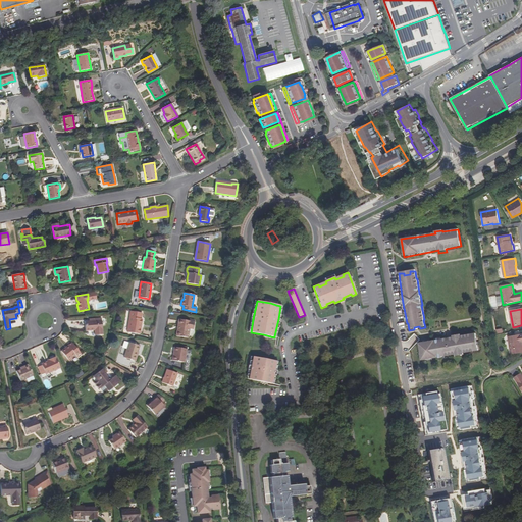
[(140,328),(140,324),(141,325),(142,319),(141,319),(142,313),(131,311),(127,332),(140,334),(141,328),(140,328)]
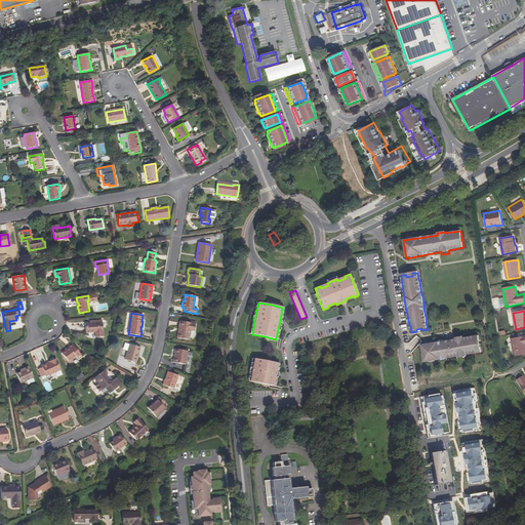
[(89,323),(85,323),(86,333),(94,332),(95,337),(104,336),(102,320),(89,321),(89,323)]
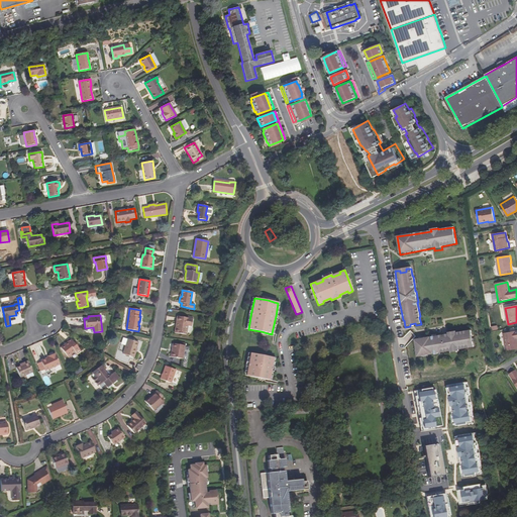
[(177,324),(176,333),(186,334),(188,326),(191,326),(193,318),(177,316),(176,324),(177,324)]
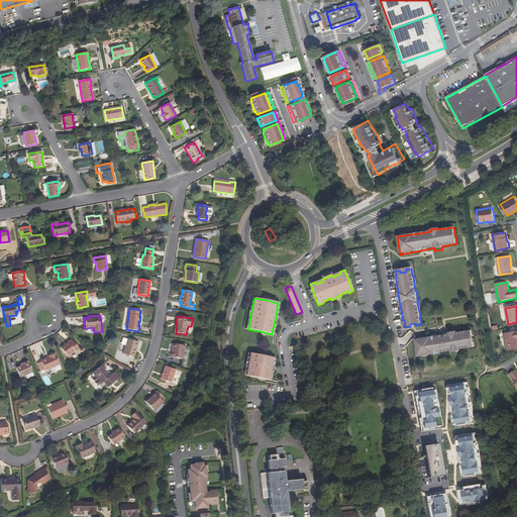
[(475,342),(473,336),(473,331),(457,334),(456,332),(448,333),(448,335),(446,336),(431,338),(416,340),(417,346),(418,352),(419,358),(434,355),(434,354),(452,351),(453,355),(460,353),(460,350),(475,347),(475,342)]
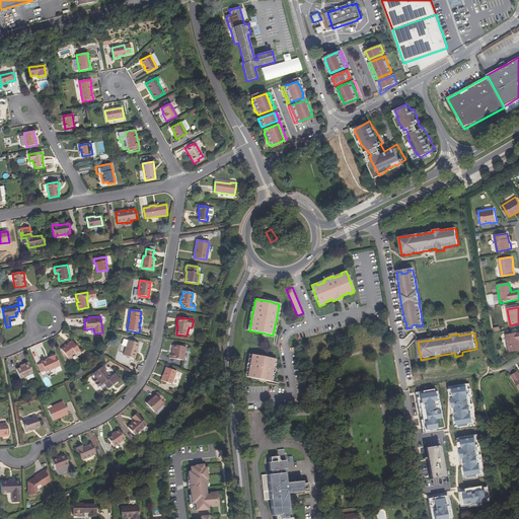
[(509,353),(518,351),(518,332),(506,336),(509,353)]
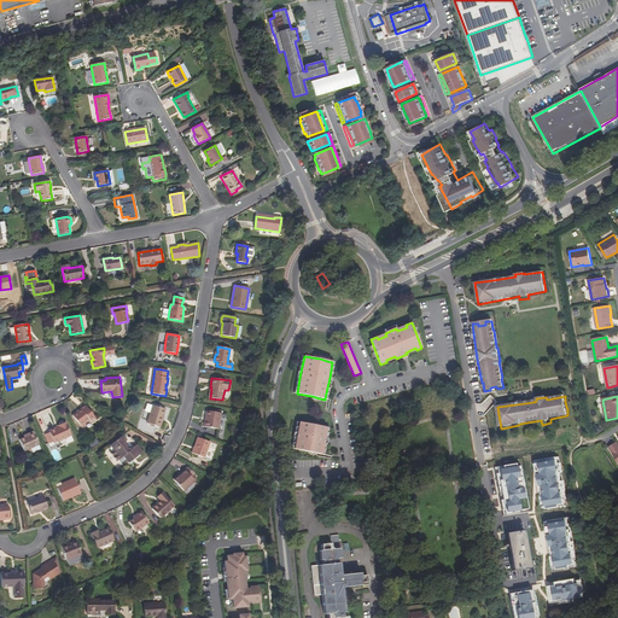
[(89,420),(91,420),(94,418),(85,406),(80,410),(77,413),(77,412),(73,415),(81,427),(85,425),(86,423),(89,420)]
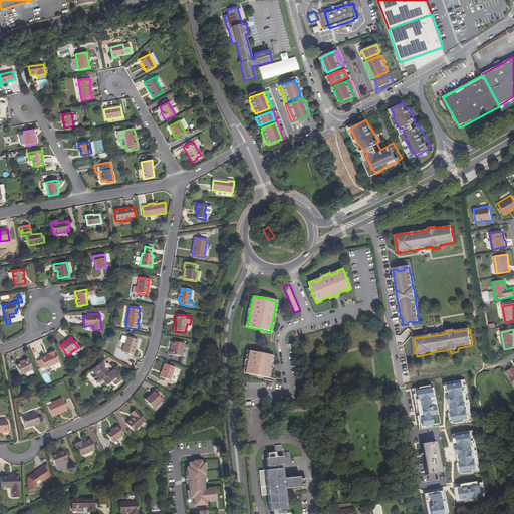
[(135,350),(134,349),(136,345),(137,340),(127,337),(121,352),(133,355),(135,350)]
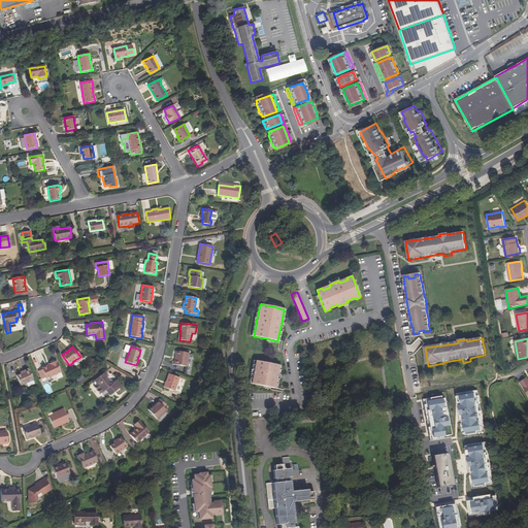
[(176,356),(175,365),(187,366),(189,353),(176,351),(175,356),(176,356)]
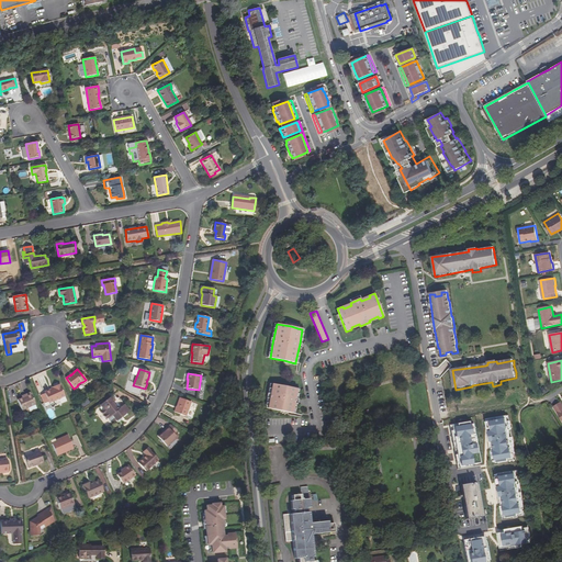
[(292,413),(294,404),(295,398),(298,390),(298,389),(272,383),(272,384),(270,393),(269,398),(267,408),(292,414),(292,413)]
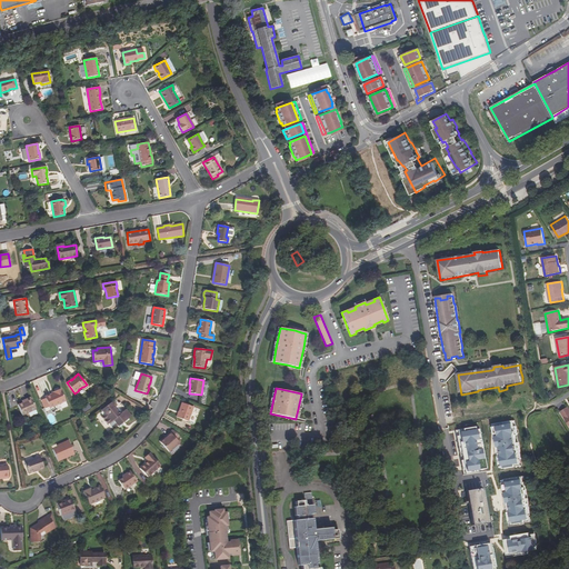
[(53,391),(55,392),(52,393),(45,397),(46,398),(41,400),(45,409),(49,407),(50,408),(66,401),(60,389),(53,391)]
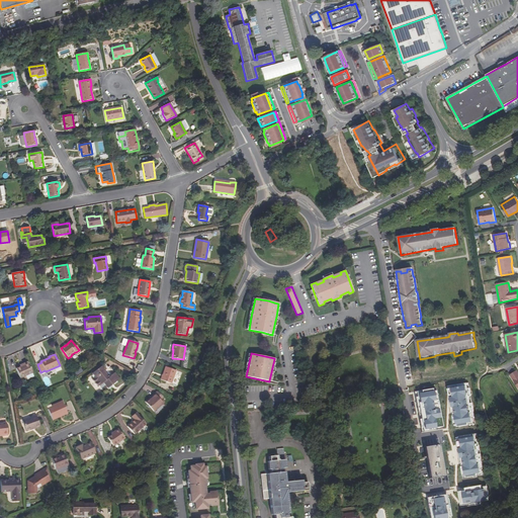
[(20,378),(24,376),(32,372),(27,361),(22,364),(23,365),(20,366),(16,368),(20,378)]
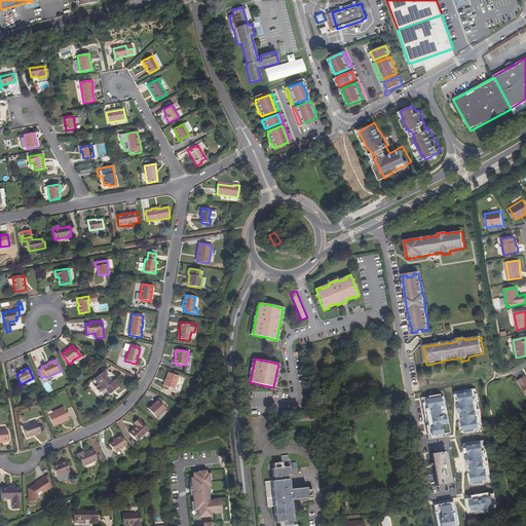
[(104,397),(108,393),(109,395),(110,396),(113,393),(112,391),(121,385),(116,379),(115,379),(113,376),(114,375),(111,372),(107,375),(104,371),(102,372),(101,373),(94,379),(92,380),(96,384),(94,385),(99,392),(100,391),(104,397)]
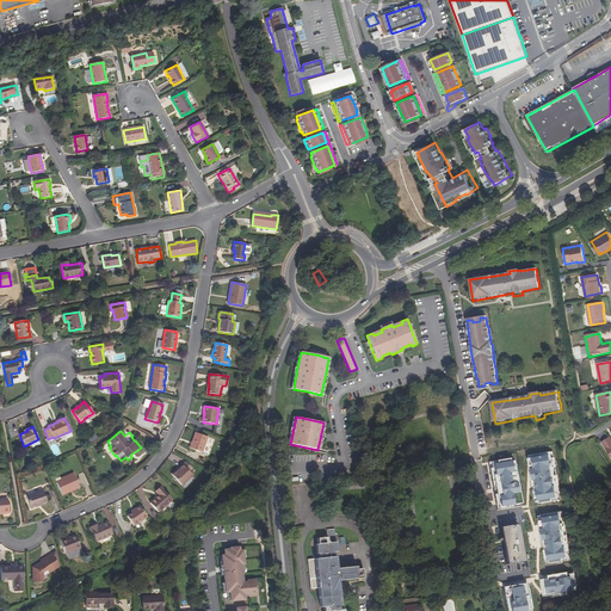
[(208,437),(196,432),(190,448),(202,452),(208,437)]
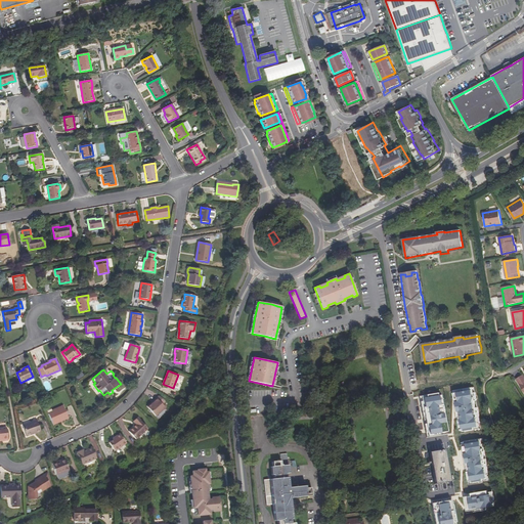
[(480,428),(473,387),(451,390),(460,432),(480,428)]
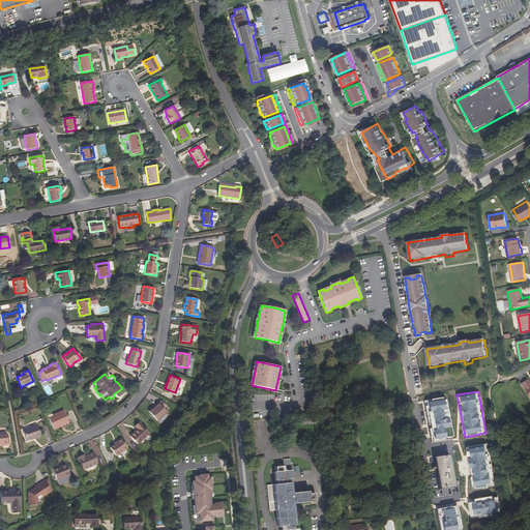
[(424,399),(431,442),(452,439),(446,399),(440,400),(440,396),(424,399)]
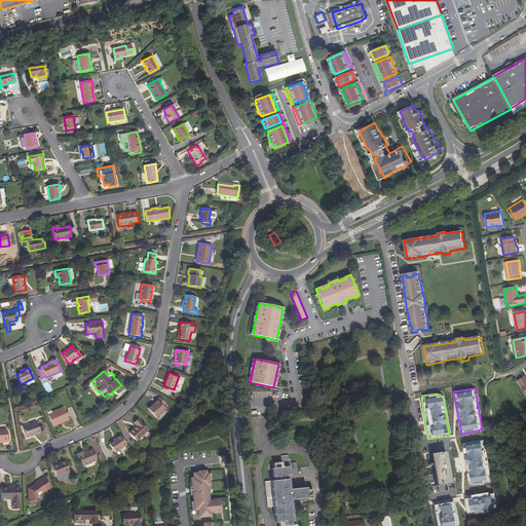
[(155,403),(148,409),(156,417),(165,409),(162,406),(164,404),(159,397),(154,402),(155,403)]
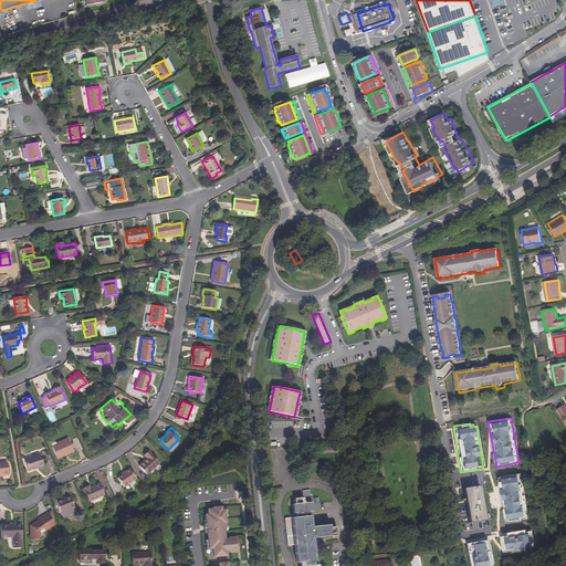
[(64,456),(63,454),(73,450),(67,438),(56,443),(58,446),(52,448),(58,459),(64,456)]
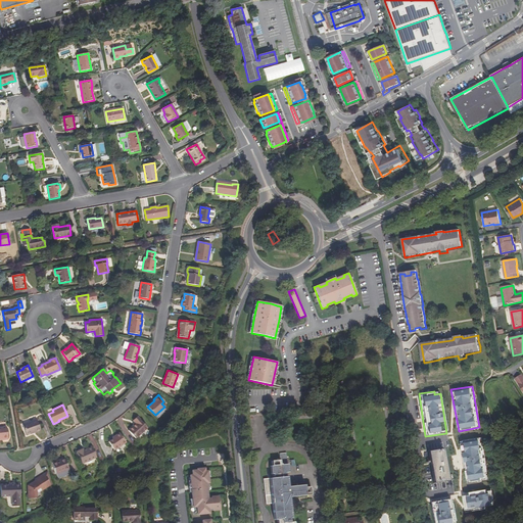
[(147,428),(138,418),(134,422),(136,424),(129,431),(136,438),(147,428)]
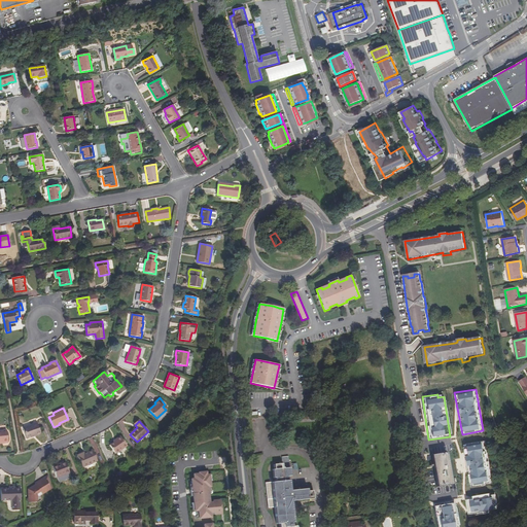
[(37,423),(23,428),(26,438),(40,433),(37,423)]
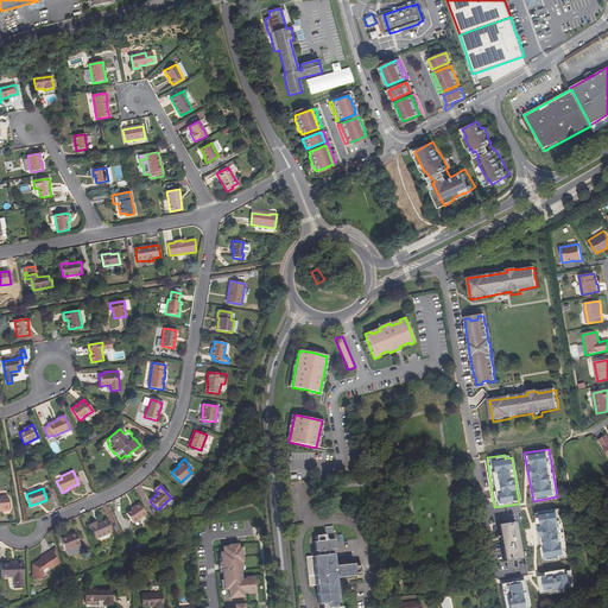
[(0,510),(2,510),(4,512),(10,511),(7,496),(0,498),(0,510)]
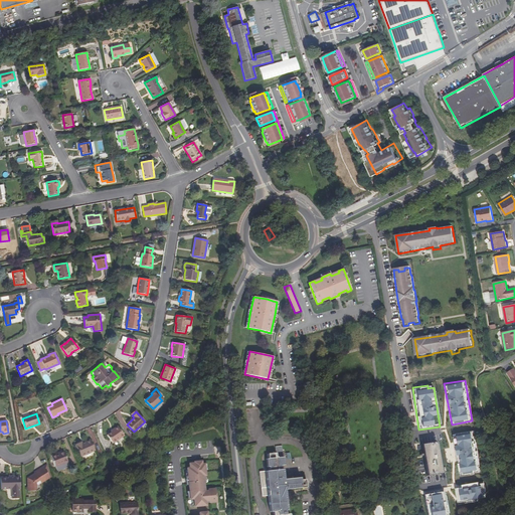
[(114,430),(115,431),(112,433),(108,436),(113,444),(124,436),(118,426),(114,430)]
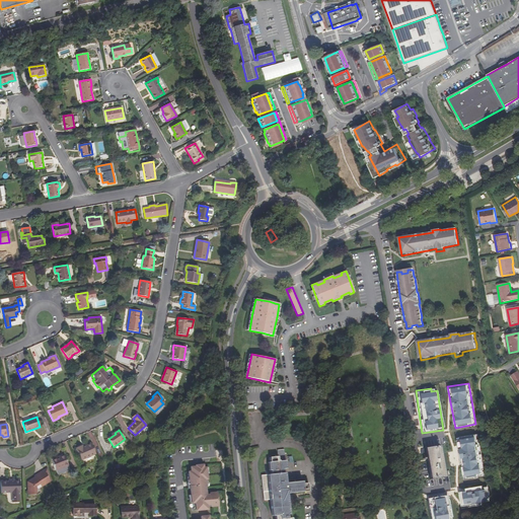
[(443,433),(426,434),(426,442),(443,441),(443,433)]
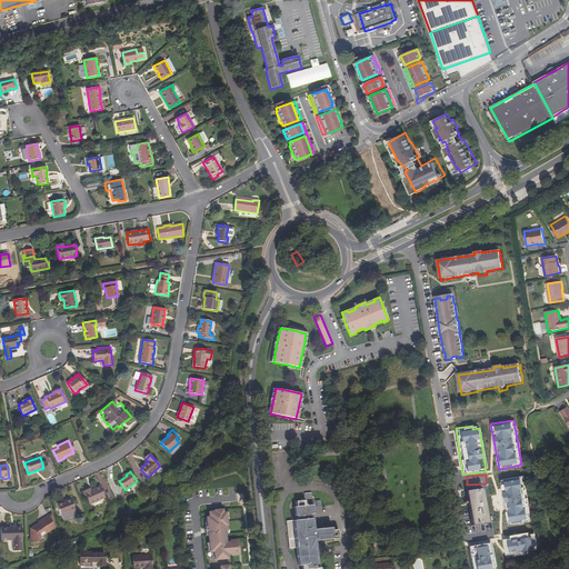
[(497,522),(499,537),(525,532),(522,517),(520,518),(513,482),(466,491),(472,526),(497,522)]
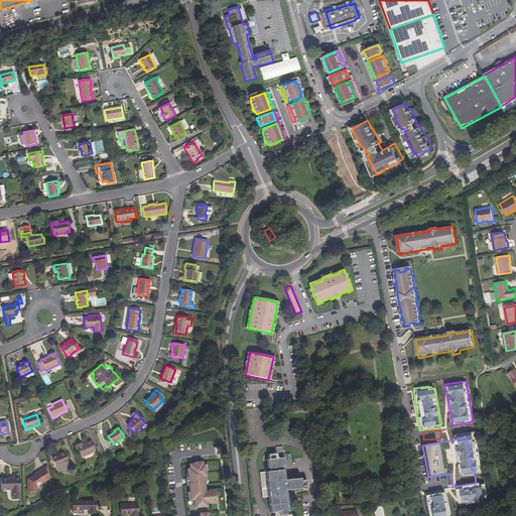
[(82,458),(90,454),(95,452),(90,441),(82,444),(82,443),(77,445),(82,458)]
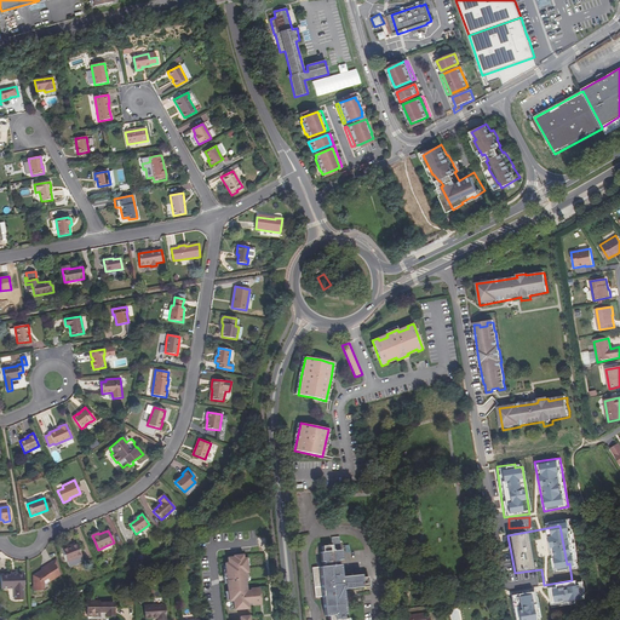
[(369,586),(368,578),(362,578),(362,575),(343,577),(342,564),(339,566),(339,561),(343,561),(343,550),(340,550),(339,537),(332,538),(332,545),(322,546),(323,552),(321,552),(322,562),(323,562),(325,567),(320,567),(322,586),(315,587),(316,597),(323,597),(326,616),(329,616),(329,619),(349,619),(345,619),(345,614),(346,614),(344,590),(363,589),(363,587),(369,586)]
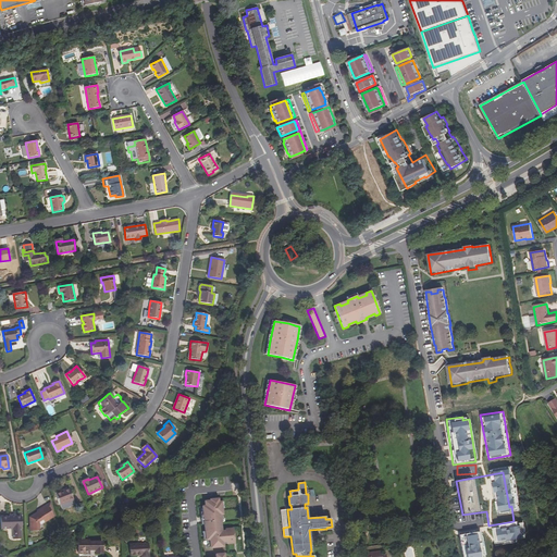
[(65,491),(61,493),(61,491),(56,493),(60,505),(73,499),(70,490),(65,491)]
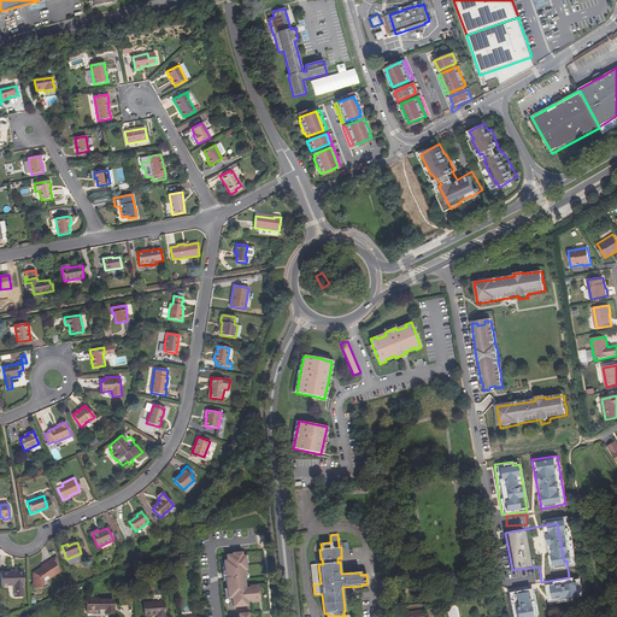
[(233,606),(247,605),(246,600),(250,600),(251,601),(259,601),(257,586),(248,586),(248,588),(245,588),(244,577),(244,570),(246,569),(246,563),(245,556),(242,556),(241,552),(233,553),(233,554),(227,554),(227,560),(224,560),(224,566),(225,574),(223,574),(223,581),(225,580),(227,588),(224,588),(224,591),(227,591),(228,598),(230,598),(231,598),(231,606),(233,606)]
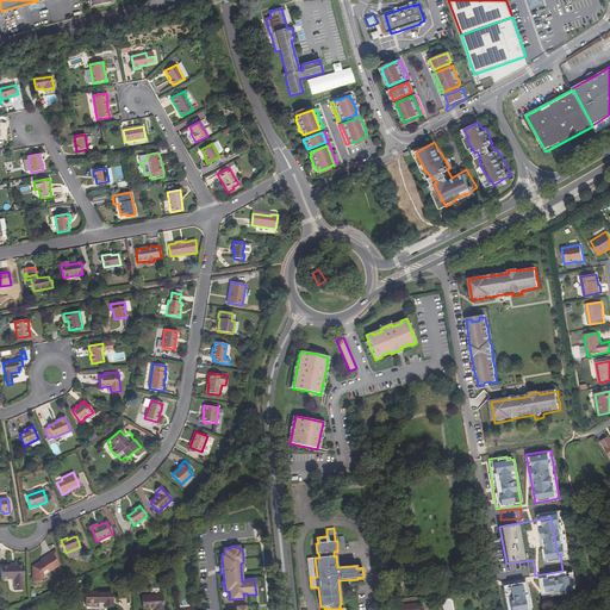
[(57,558),(55,551),(44,558),(45,559),(42,561),(32,567),(33,583),(43,582),(42,572),(47,570),(49,572),(60,565),(55,559),(57,558)]
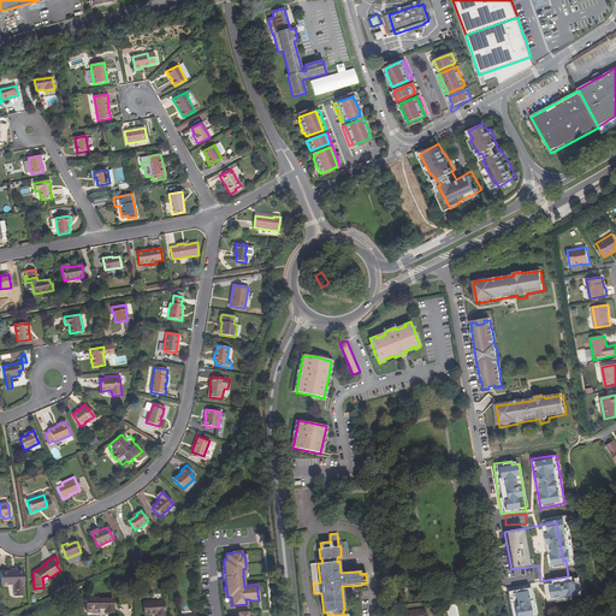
[(17,569),(17,572),(10,572),(0,572),(1,585),(13,585),(15,597),(23,597),(23,585),(24,585),(24,569),(17,569)]
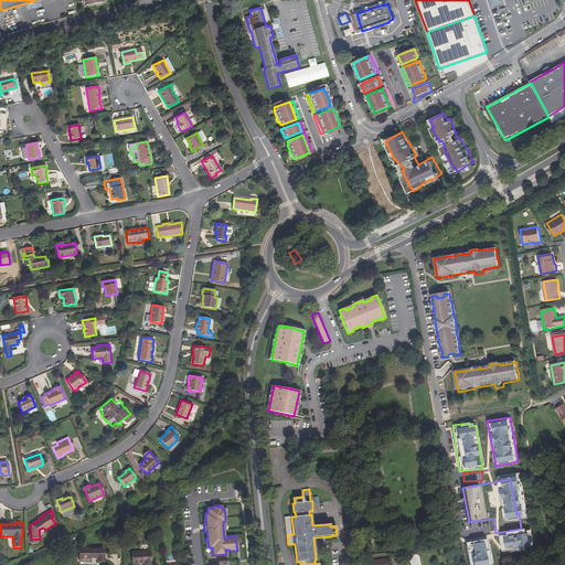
[(80,547),(80,562),(84,562),(85,558),(91,558),(97,558),(97,562),(104,562),(104,550),(94,550),(91,550),(91,547),(80,547)]
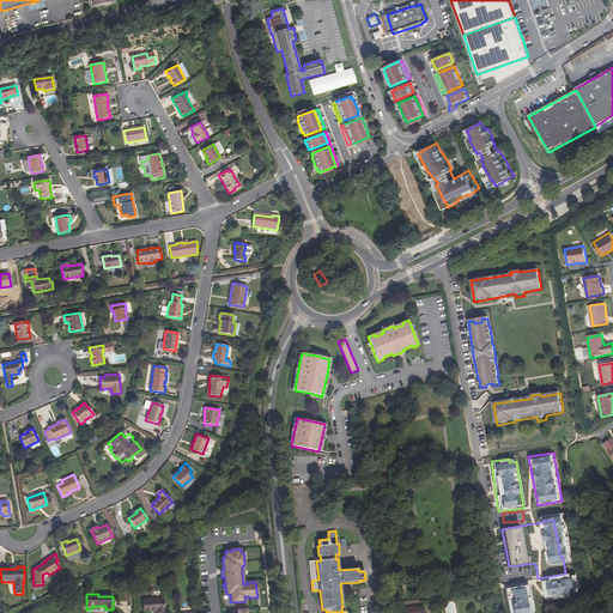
[(156,612),(163,612),(163,599),(143,600),(144,611),(156,611),(156,612)]
